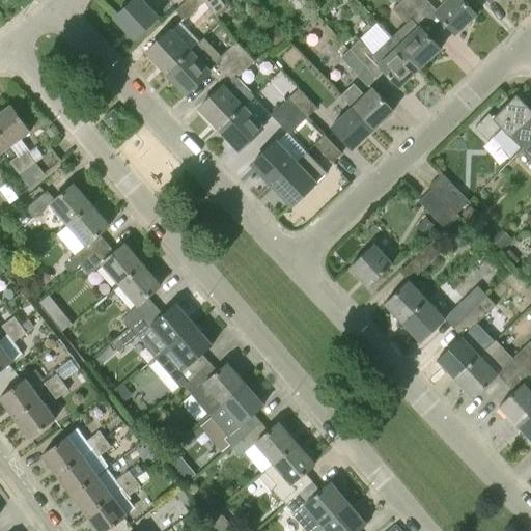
[(159,16),(143,0),(132,0),(114,18),(135,38),(159,16)]
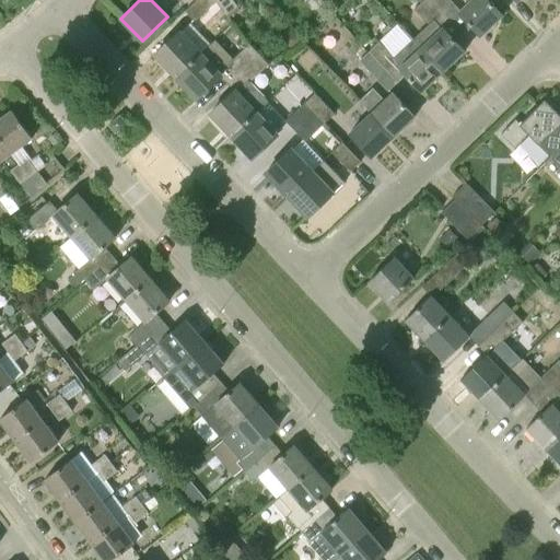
[(196,0),(187,9),(186,10),(195,21),(216,1),(214,0),(196,0)]
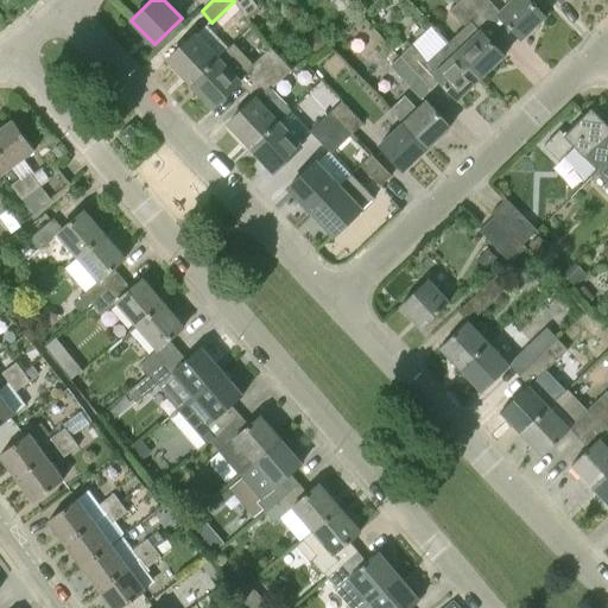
[(233,0),(234,1),(246,17),(259,6),(253,0),(233,0)]
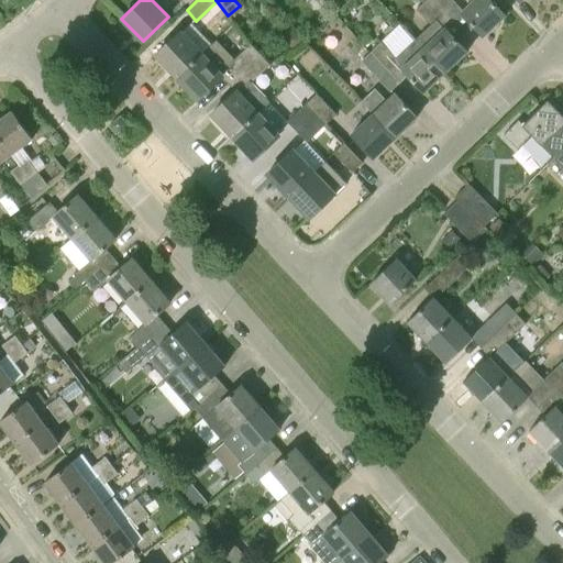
[(416,39),(445,70),(466,51),(446,28),(454,20),(449,13),(435,0),(420,0),(422,2),(420,4),(435,21),(416,39)]
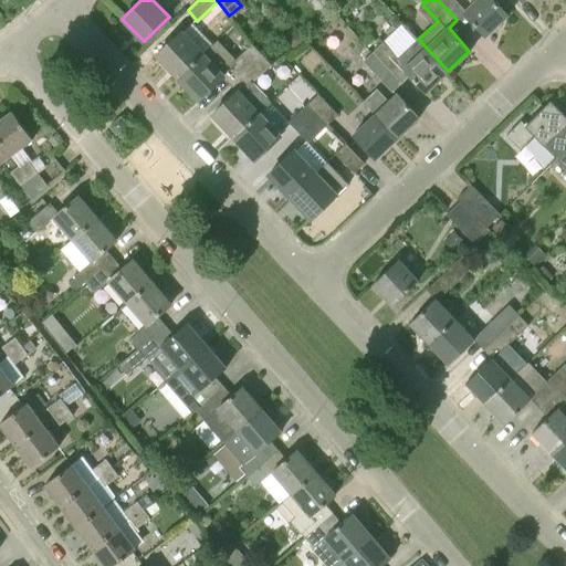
[(438,0),(451,13),(461,6),(456,0),(438,0)]
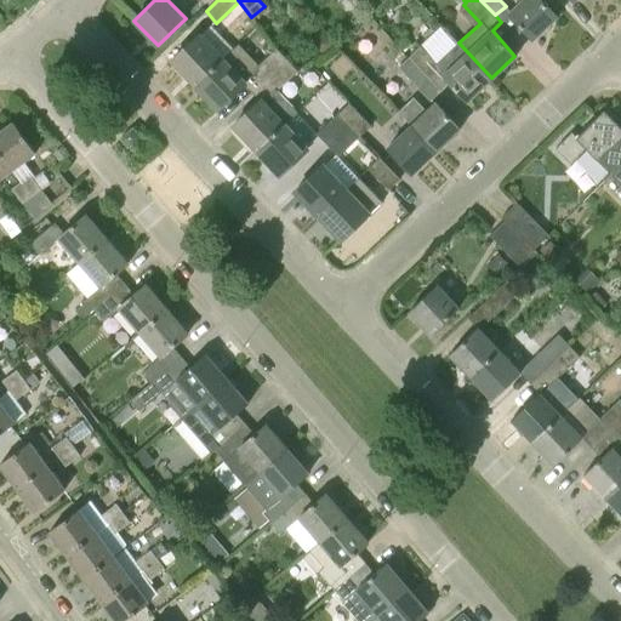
[(520,0),(508,12),(533,39),(558,16),(548,6),(554,0),(520,0)]
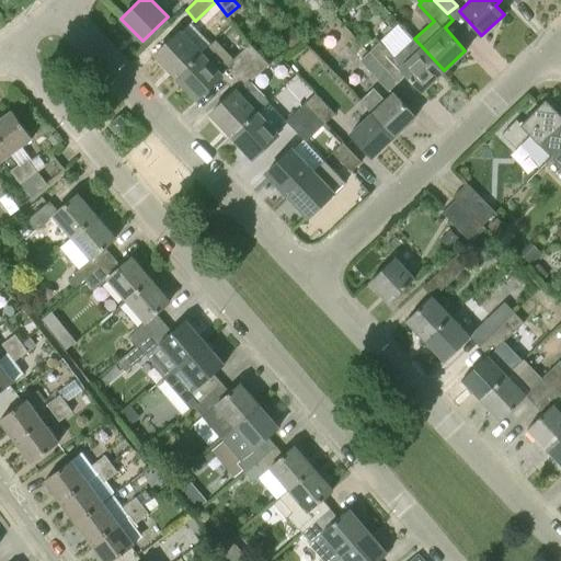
[(155,54),(176,77),(210,44),(191,22),(182,31),(181,30),(155,54)]
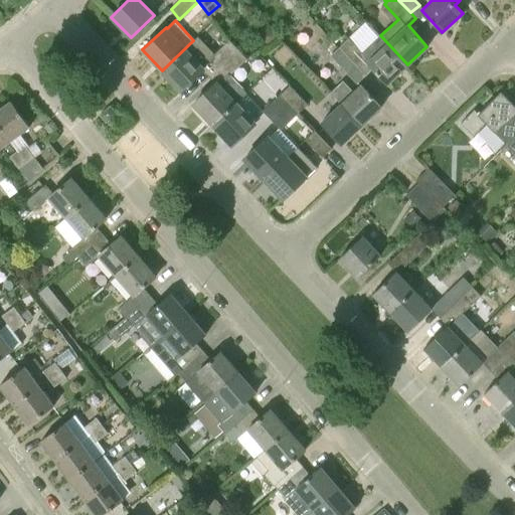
[(387,84),(407,64),(380,35),(362,53),(349,38),(340,46),(366,75),(373,68),(387,84)]
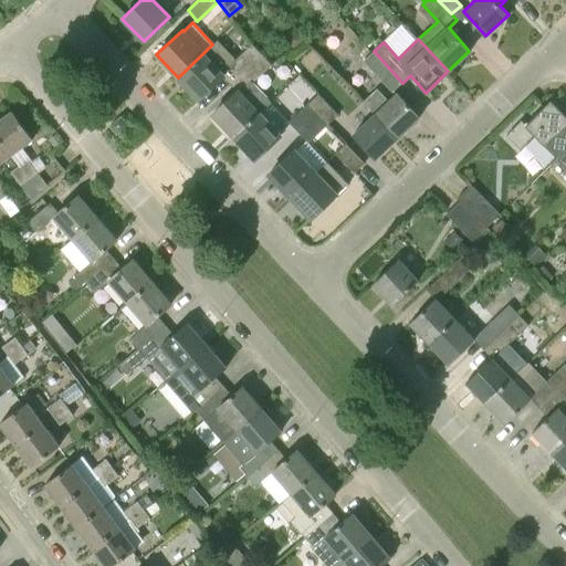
[(228,71),(236,79),(262,54),(252,43),(231,63),(212,44),(178,77),(199,100),(223,76),(222,75),(228,71)]
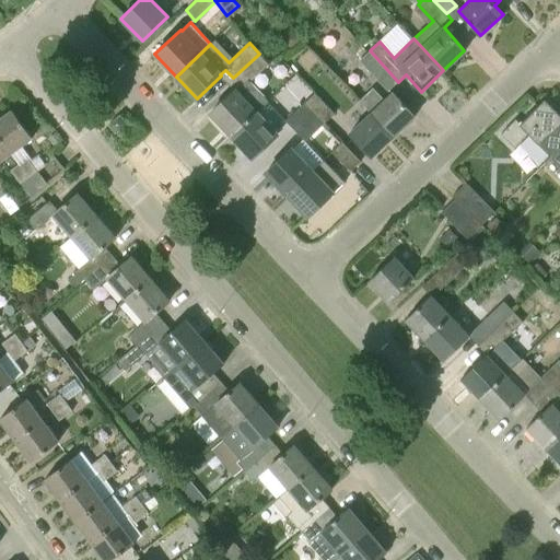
[(360,60),(388,91),(398,82),(370,50),(360,60)]
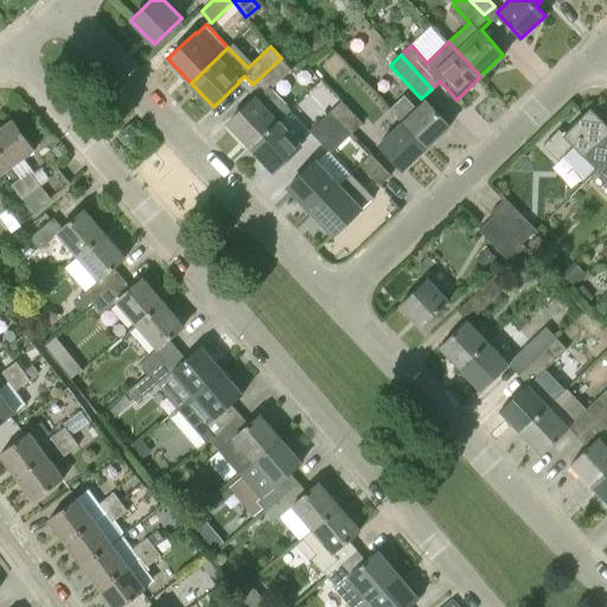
[(250,147),(280,121),(291,109),(272,88),(292,69),(281,58),(253,84),(261,94),(256,98),(255,97),(228,122),(250,147)]
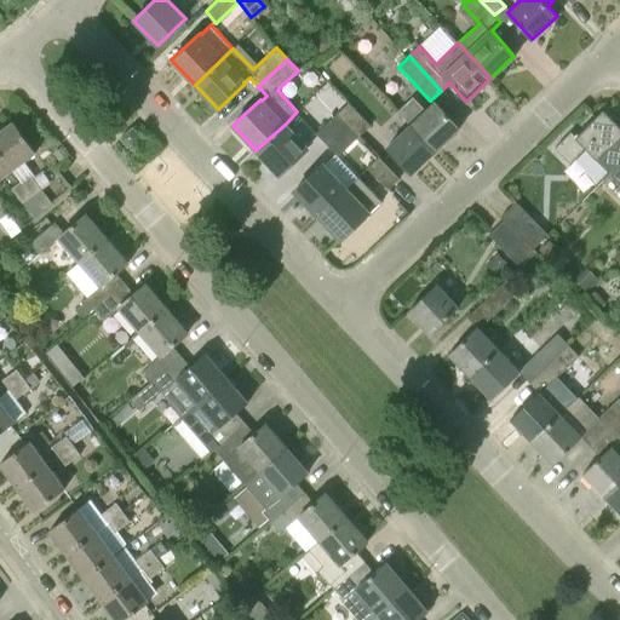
[(409,124),(435,150),(459,127),(434,101),(424,110),(413,97),(397,112),(409,124)]
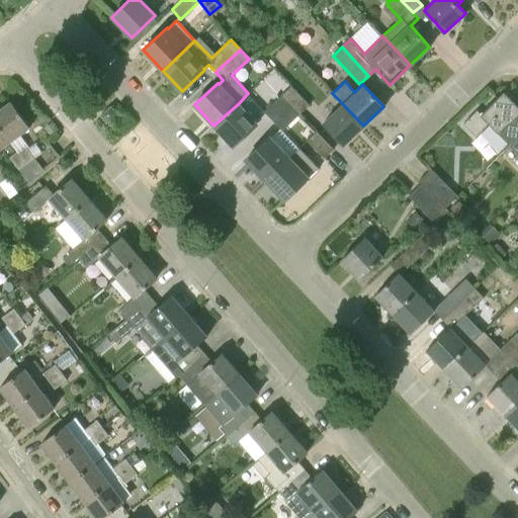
[(299,113),(310,104),(291,85),(282,94),(291,104),(299,113)]
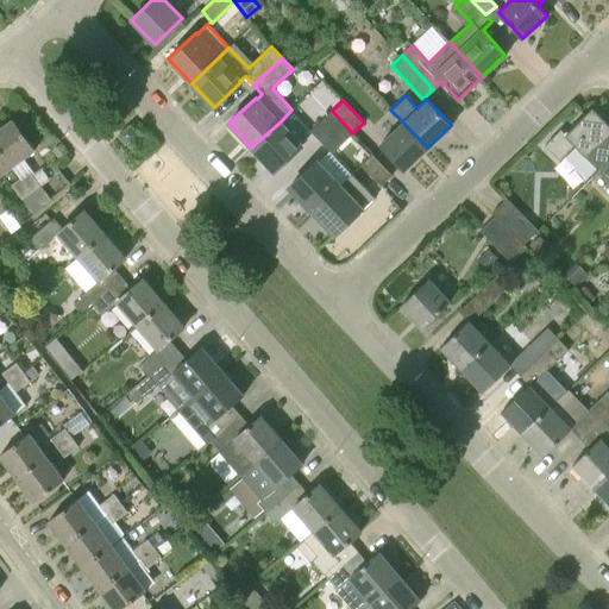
[(598,170),(608,159),(608,126),(592,110),(565,136),(560,130),(545,146),(559,161),(573,145),(598,170)]
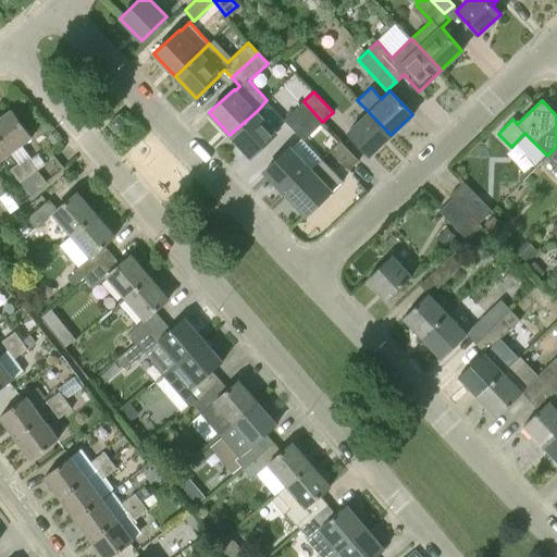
[(284,120),(294,131),(313,112),(304,101),(284,120)]
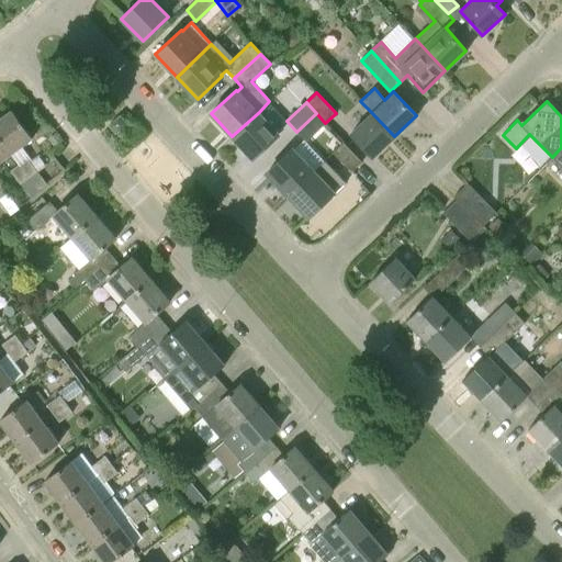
[(19,165),(29,177),(34,182),(38,190),(46,184),(27,159),(31,157),(22,145),(33,137),(12,110),(0,119),(0,138),(11,155),(19,165)]
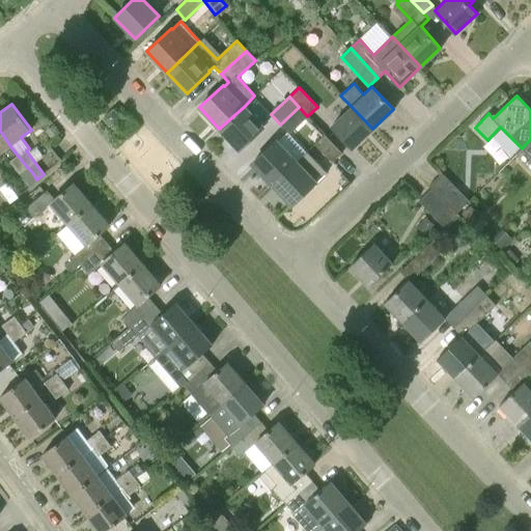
[(245,106),(219,129),(239,150),(264,126),(245,106)]
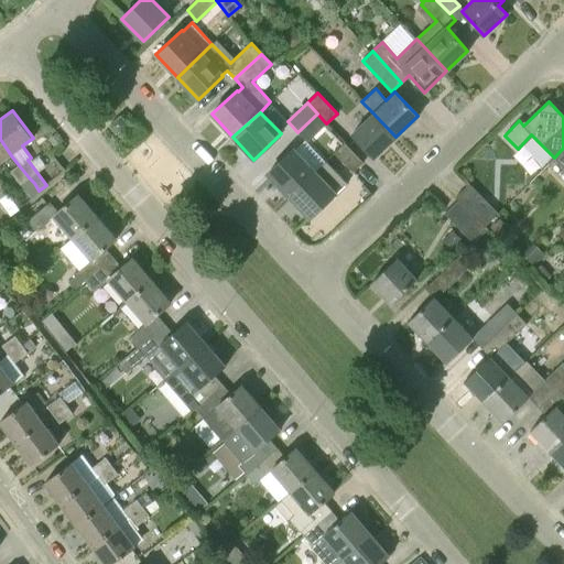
[(375,158),(396,137),(372,112),(351,133),(375,158)]
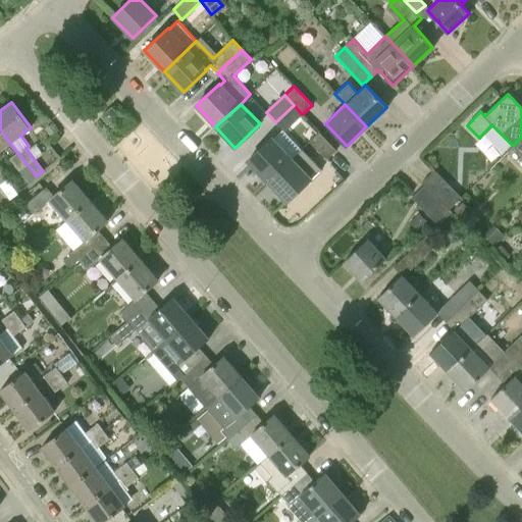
[(275,122),(284,132),(302,114),(294,105),(275,122)]
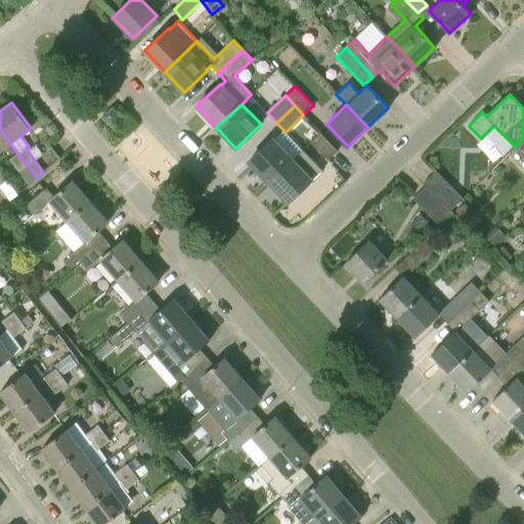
[(119,115),(112,106),(100,117),(108,125),(119,115)]
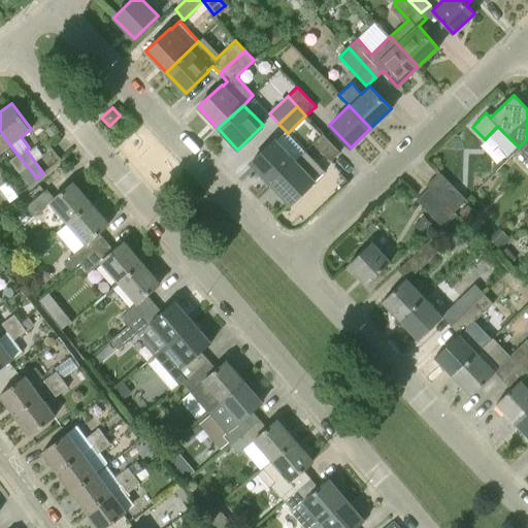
[(0,153),(10,145),(0,130),(0,153)]
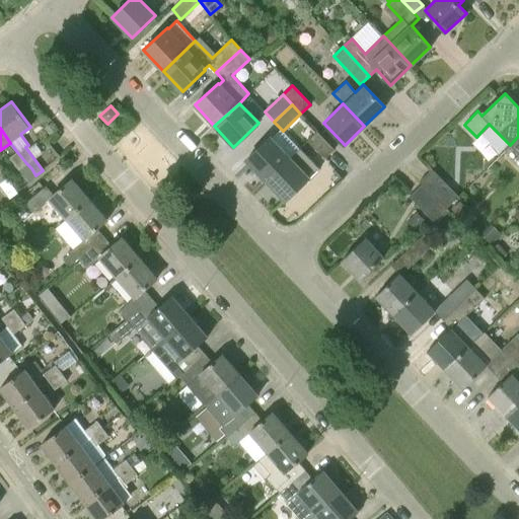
[(324,158),(335,149),(317,132),(308,141),(324,158)]
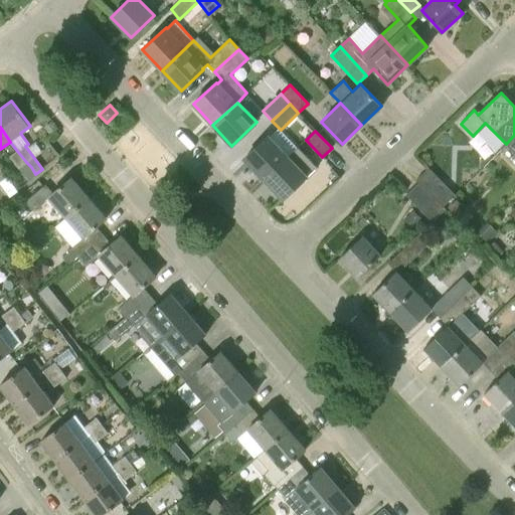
[(514,152),(514,135),(506,144),(514,152)]
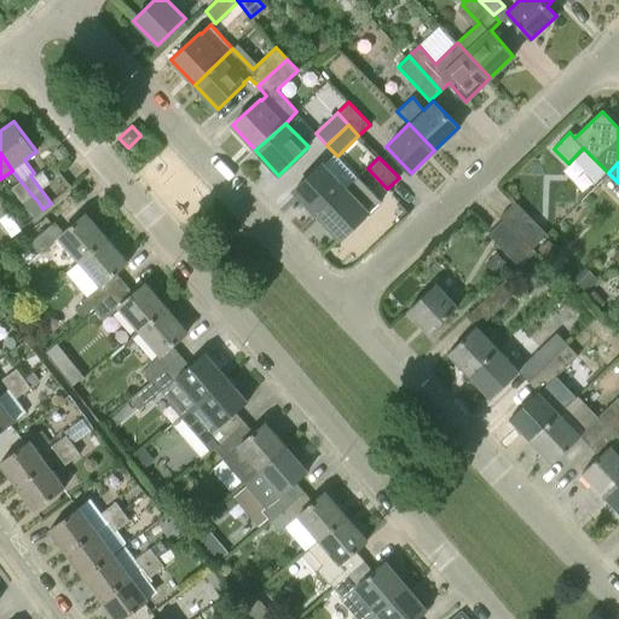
[(294,191),(317,215),(346,189),(322,163),(294,191)]
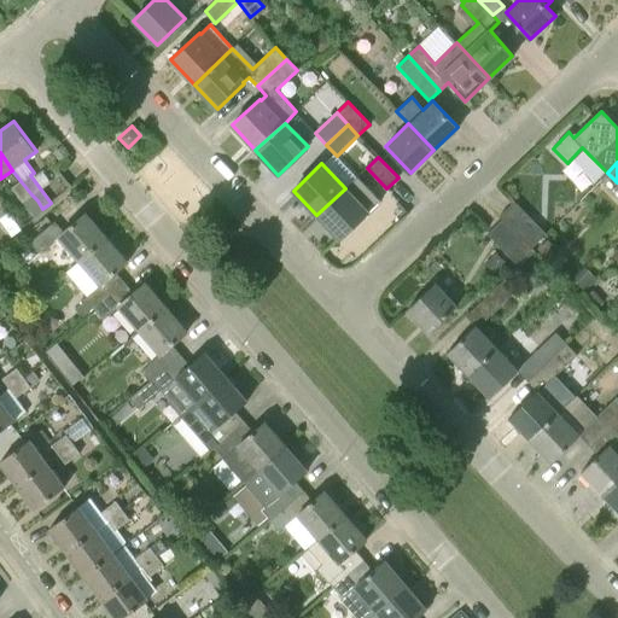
[(31,194),(21,181),(12,187),(23,202),(25,200),(31,194)]
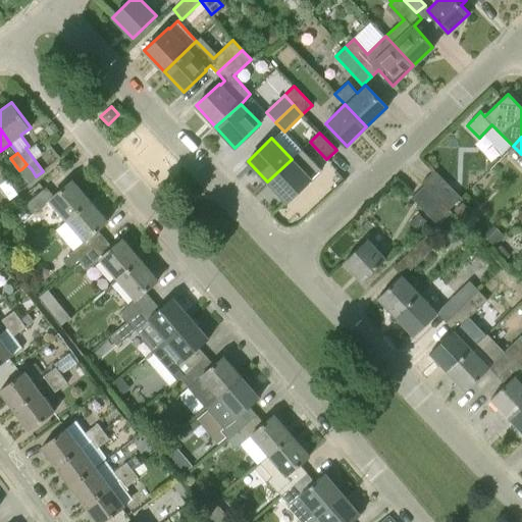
[(292,159),(267,181),(288,202),(310,179),(292,159)]
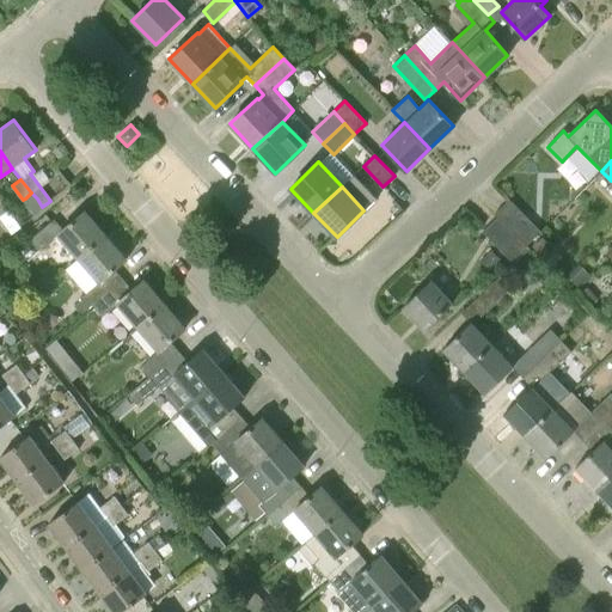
[(526,245),(540,232),(509,200),(495,213),(499,216),(526,245)]
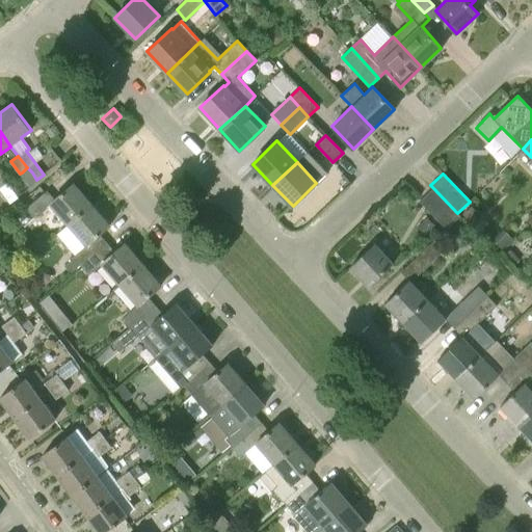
[(7,183),(0,187),(0,189),(8,202),(17,195),(7,183)]
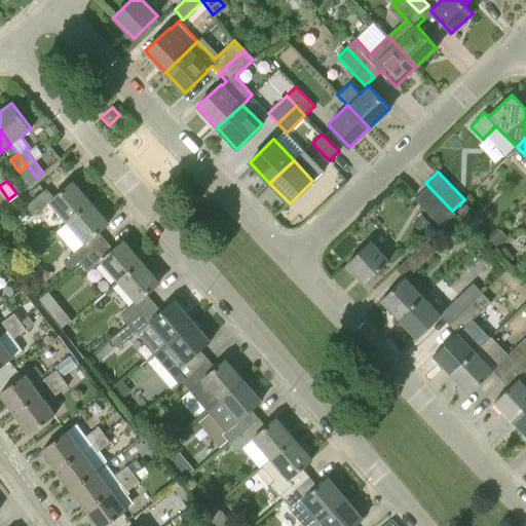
[(49,201),(67,222),(91,202),(73,181),(53,197),(46,188),(27,204),(34,215),(49,201)]
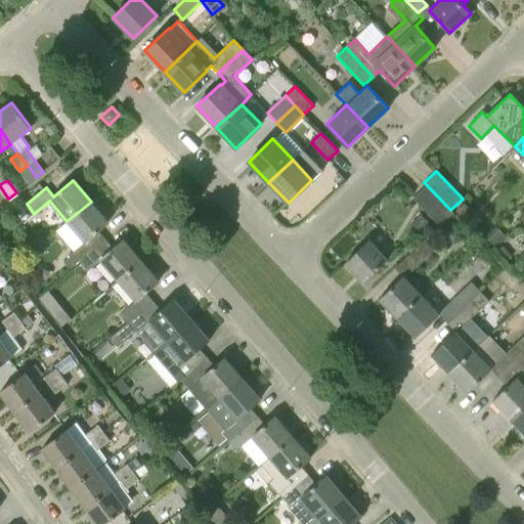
[(453,213),(450,210),(427,185),(413,199),(440,225),(453,213)]
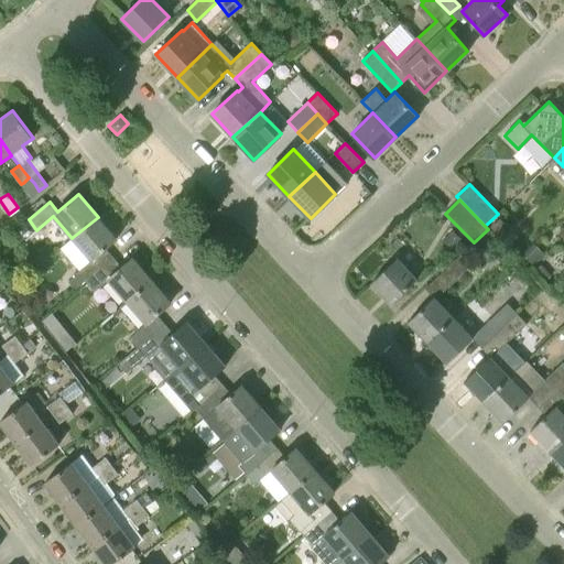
[(86,281),(115,258),(106,248),(117,239),(98,217),(72,238),(90,260),(78,271),(78,272),(75,275),(82,284),(85,281),(86,281)]
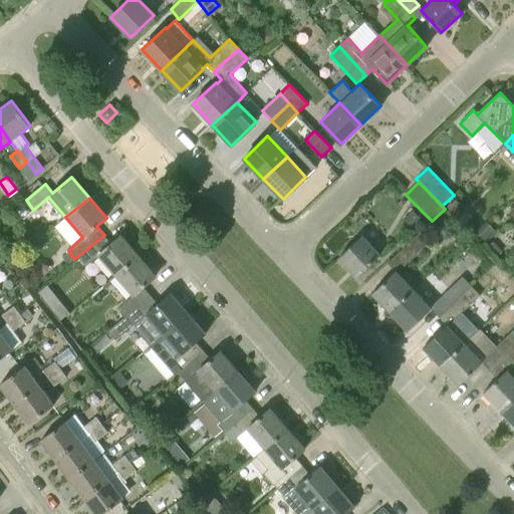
[(390,260),(400,270),(429,242),(420,232),(390,260)]
